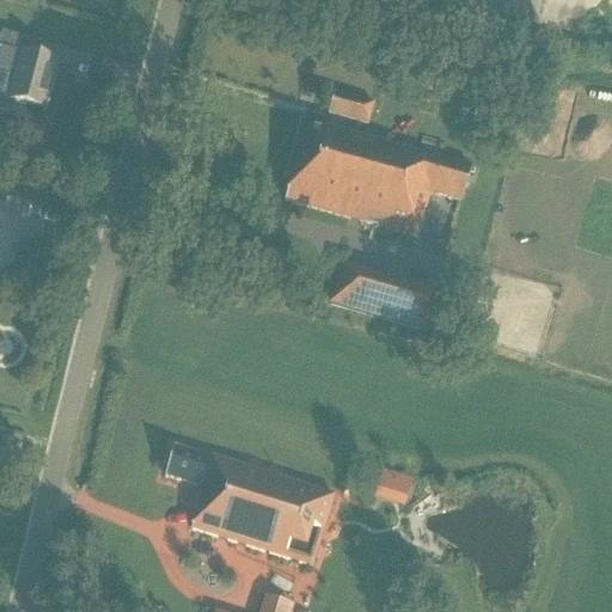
[(1,35),(0,38),(0,72),(14,75),(7,102),(46,111),(57,65),(31,57),(35,43),(1,35)]
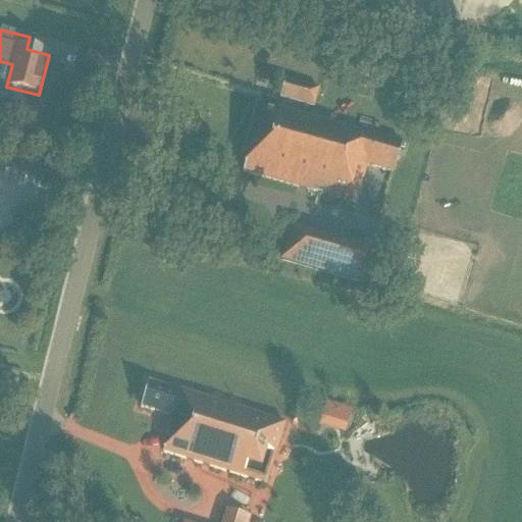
[(314,108),(318,90),(284,81),(279,99),(314,108)]
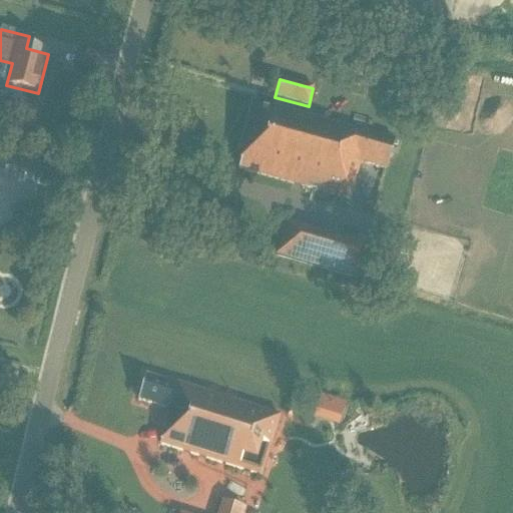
[(238,169),(350,200),(360,163),(387,170),(396,140),(277,107),(279,102),(255,95),(239,150),(243,151),(238,169)]
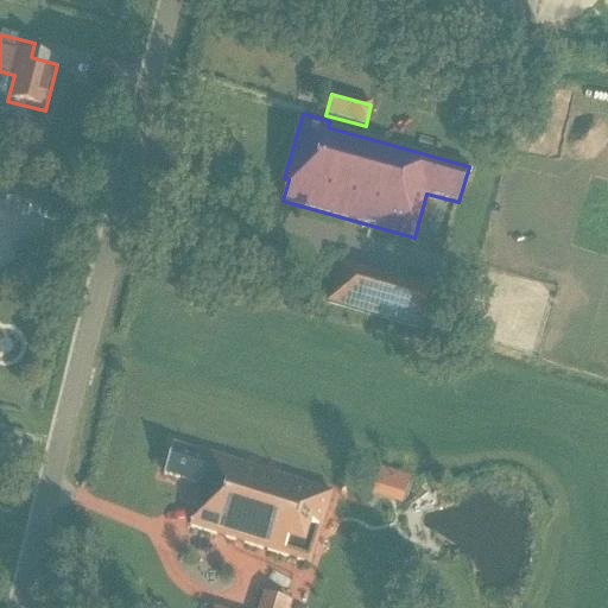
[(437,296),(340,267),(328,306),(426,334),(437,296)]
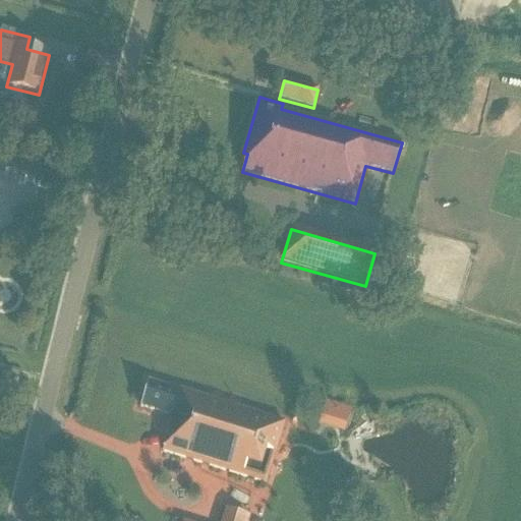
[(263,485),(283,425),(149,382),(138,413),(170,423),(166,436),(168,437),(163,453),(263,485)]
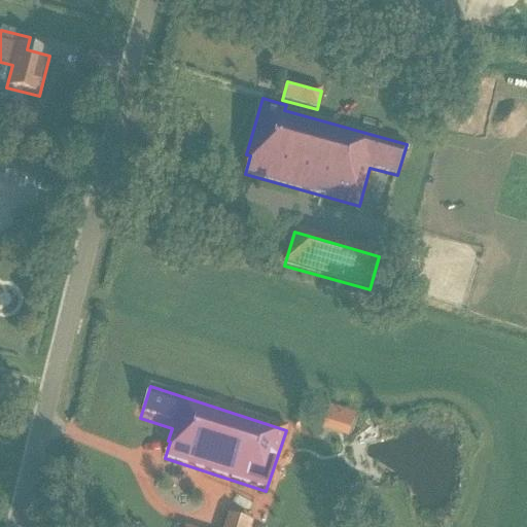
[(250,526),(252,524),(227,517),(224,526),(250,526)]
